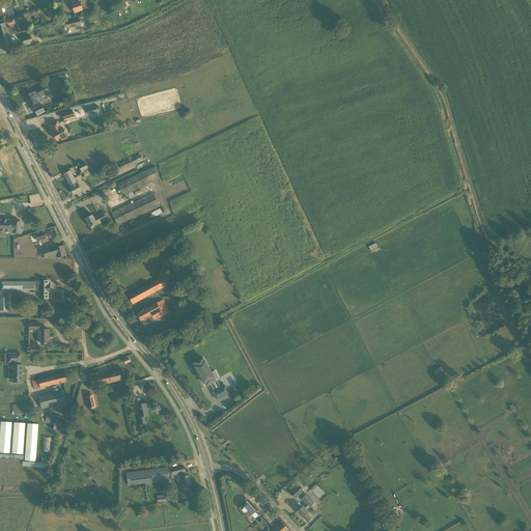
[(75,14),(83,10),(80,2),(72,5),(75,14)]
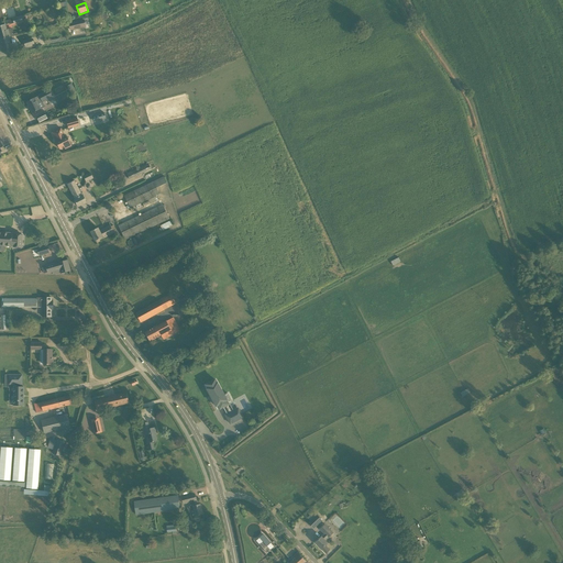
[(84,21),(74,23),(75,30),(86,26),(84,21)]
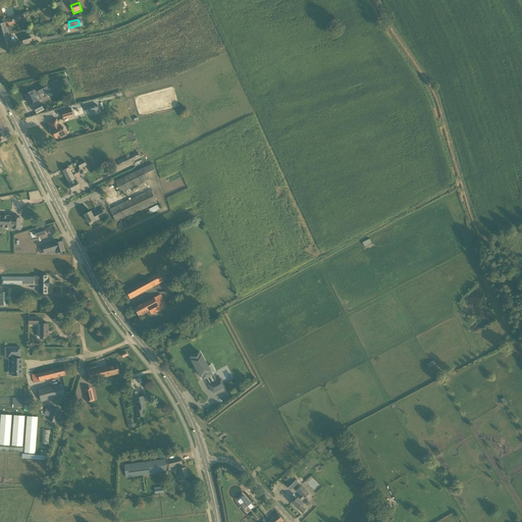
[(0,36),(0,37),(8,35),(14,34),(13,31),(12,31),(10,27),(7,28),(8,29),(6,29),(5,23),(0,24),(0,36)]
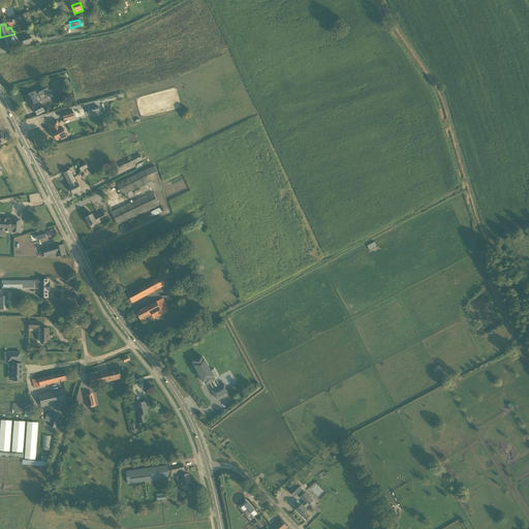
[(10,41),(12,41),(13,40),(14,39),(14,37),(12,37),(11,37),(9,37),(8,35),(0,37),(2,42),(3,43),(2,43),(4,50),(12,48),(10,41)]
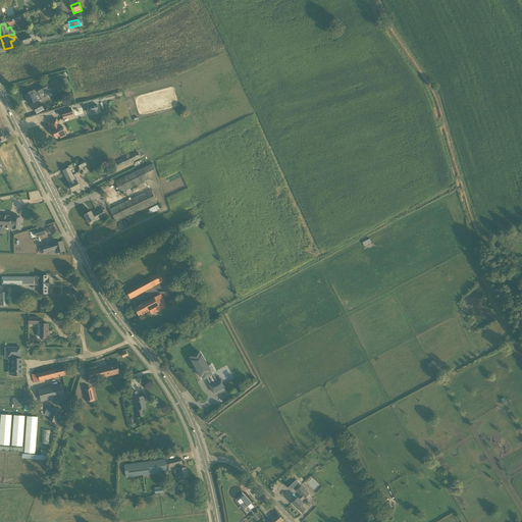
[(32,91),(24,95),(30,105),(37,101),(35,97),(39,95),(48,90),(45,84),(36,89),(32,91)]
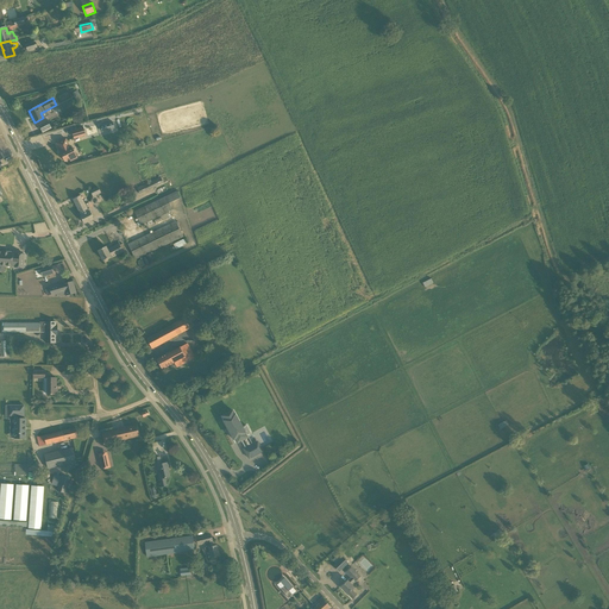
[(48,120),(39,125),(43,132),(51,129),(48,120)]
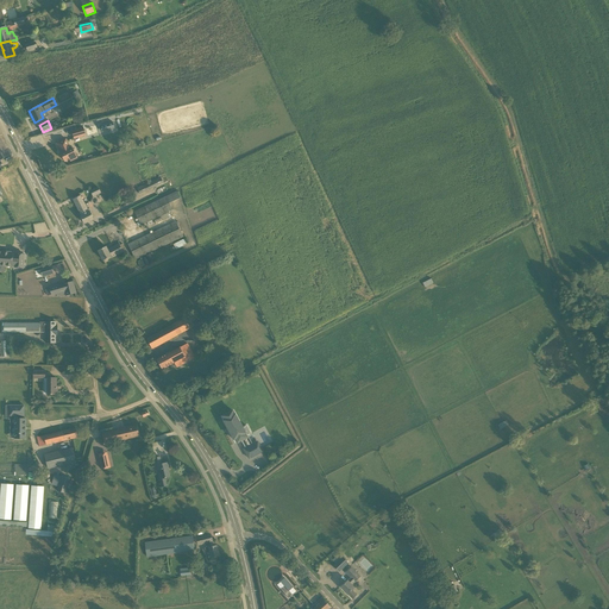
[(113,121),(100,125),(101,130),(101,131),(106,130),(107,130),(110,130),(110,131),(111,130),(114,129),(113,121)]
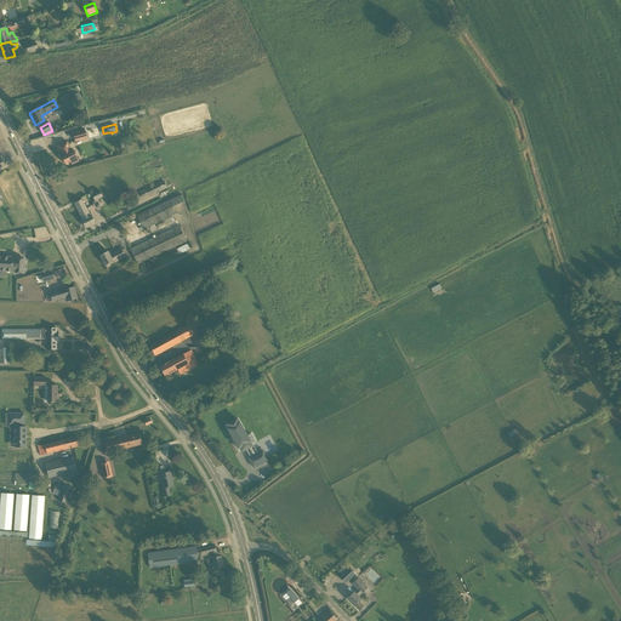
[(73,134),(75,141),(87,138),(85,130),(73,134)]
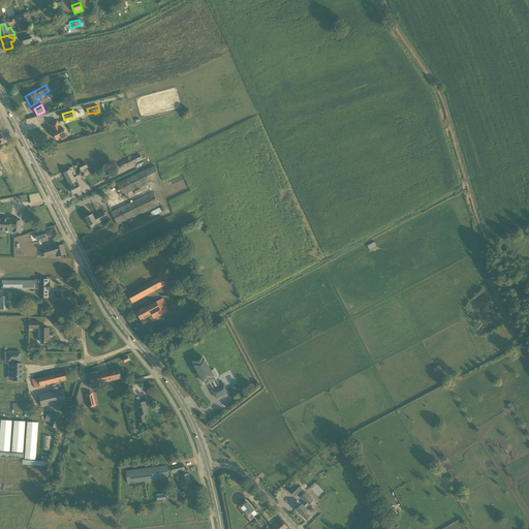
[(8,134),(2,123),(0,119),(0,138),(0,139),(8,134)]
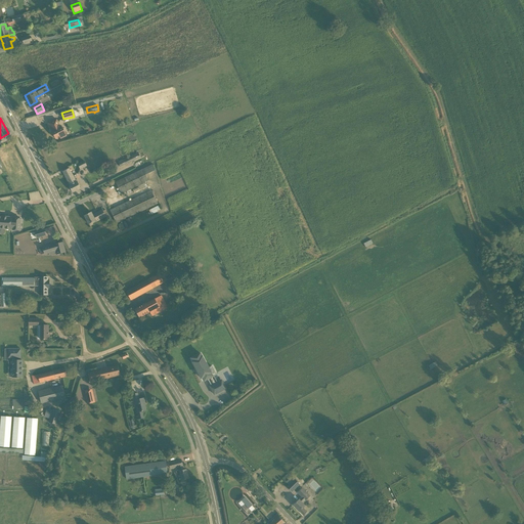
[(60,128),(57,121),(56,120),(49,124),(53,131),(52,132),(53,134),(52,134),(54,137),(55,137),(56,139),(60,137),(60,139),(67,136),(62,127),(60,128)]
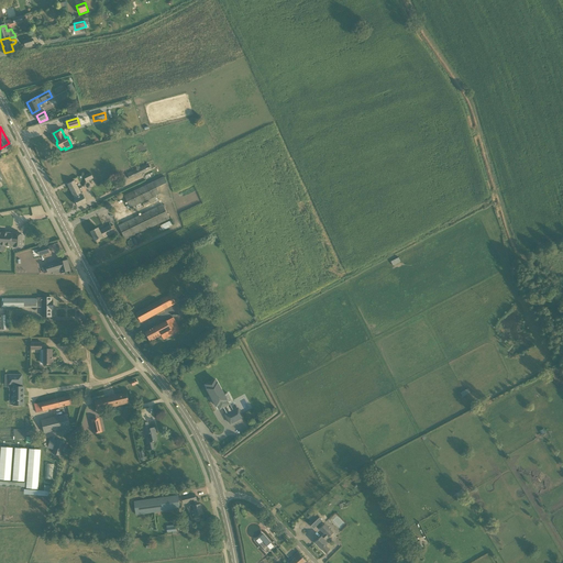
[(151,169),(148,164),(127,174),(130,179),(151,169)]
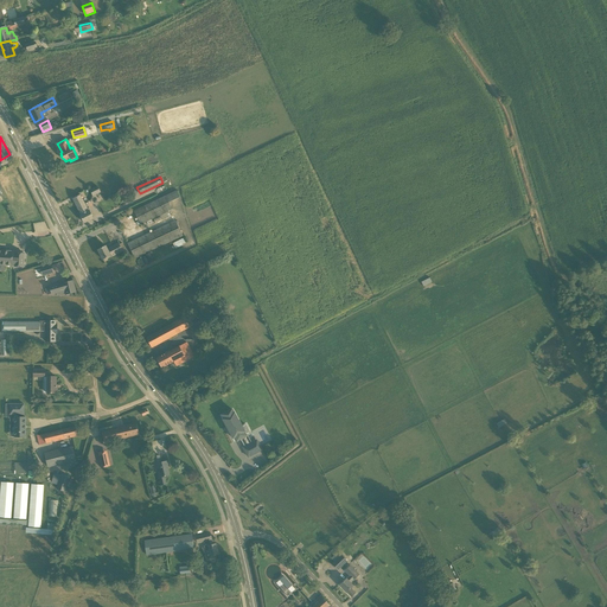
[(97,186),(90,190),(93,196),(101,192),(97,186)]
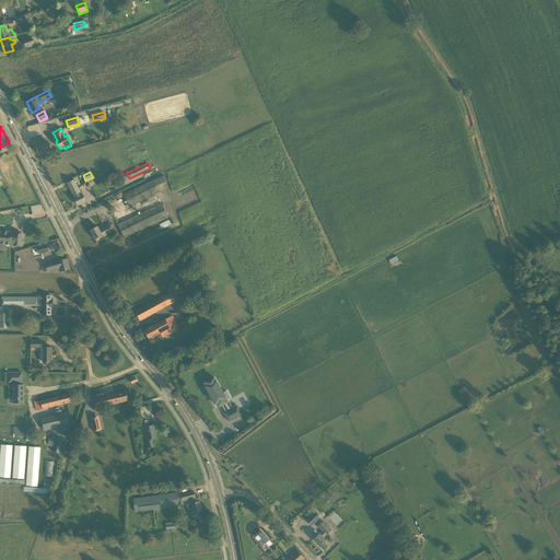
[(163,176),(159,178),(124,195),(129,207),(136,205),(137,207),(141,205),(140,202),(148,198),(148,199),(142,202),(143,206),(158,199),(155,195),(159,193),(155,187),(165,182),(163,176)]
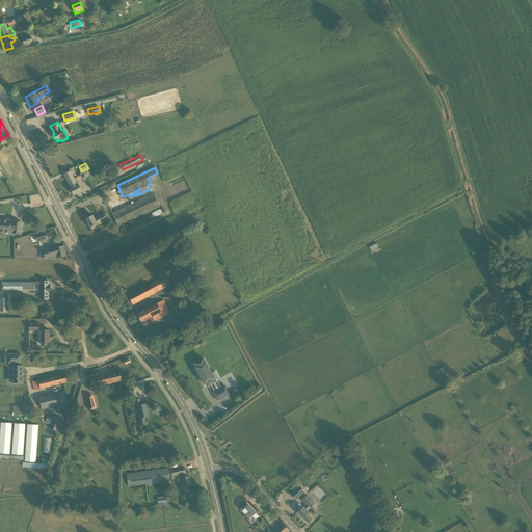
[(63,175),(71,188),(78,185),(71,170),(63,175)]
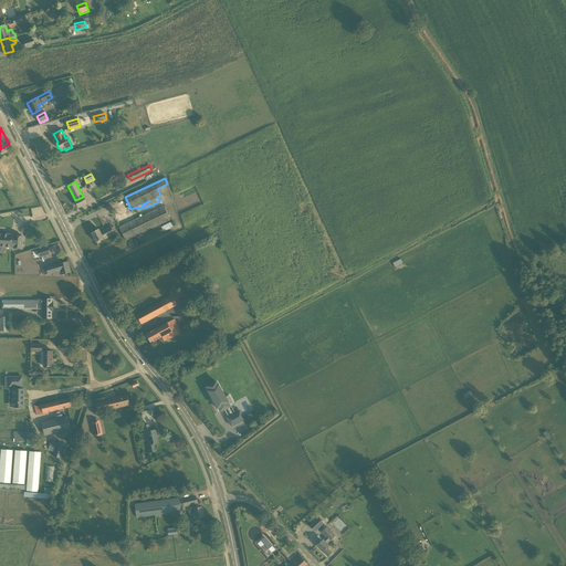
[(83,197),(75,200),(75,201),(79,208),(87,203),(83,197)]
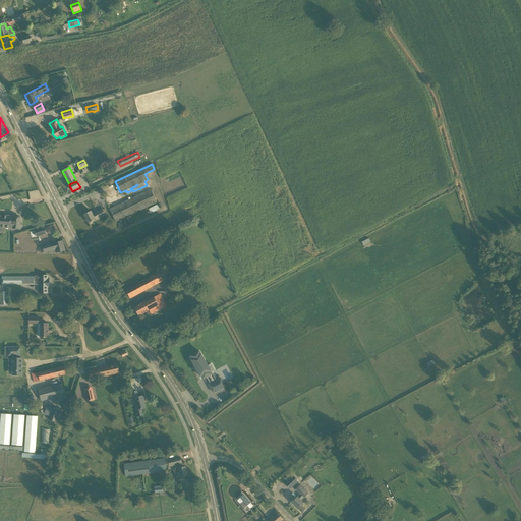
[(116,222),(157,203),(151,189),(110,209),(116,222)]
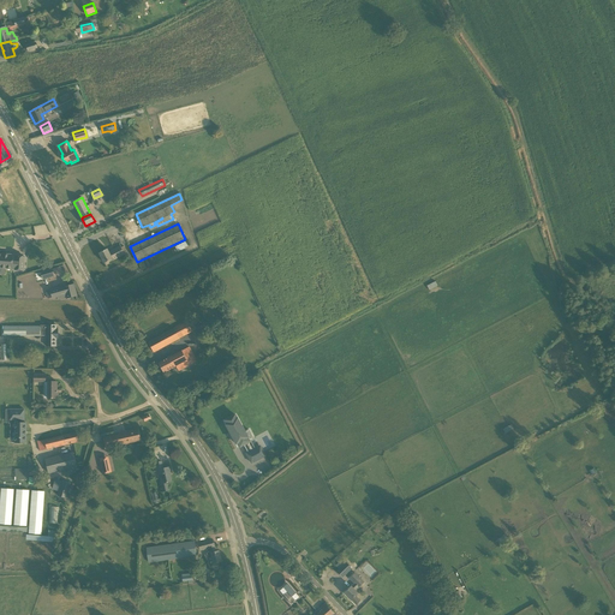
[(185,242),(174,246),(178,251),(187,246),(185,242)]
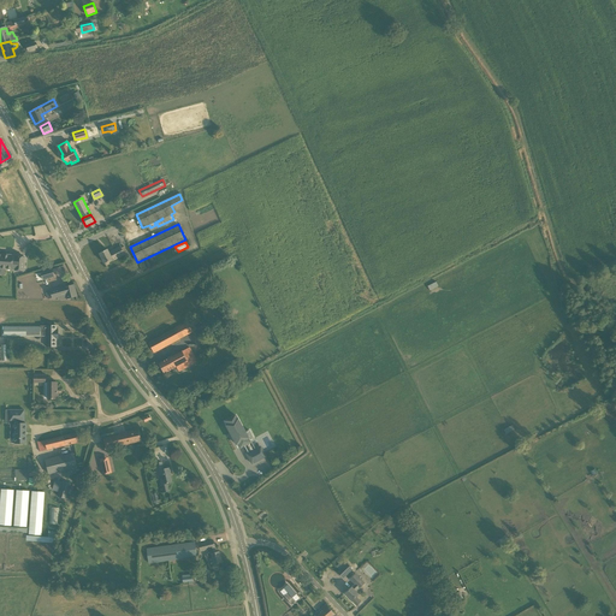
[(107,250),(100,254),(102,260),(104,262),(105,264),(112,260),(113,261),(125,255),(120,247),(108,253),(107,250)]
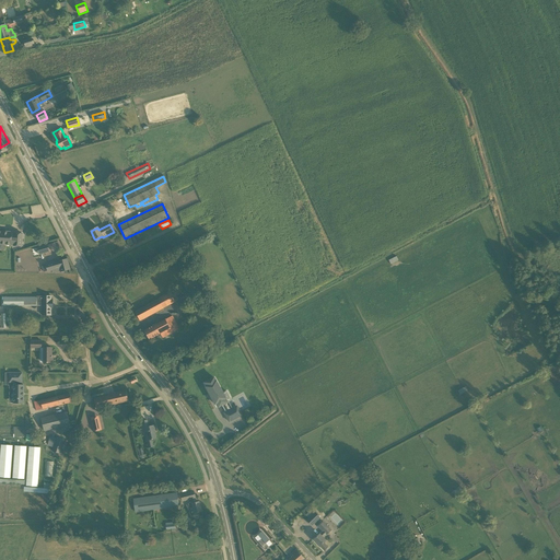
[(11,233),(11,232),(0,230),(0,244),(21,246),(22,233),(11,233)]
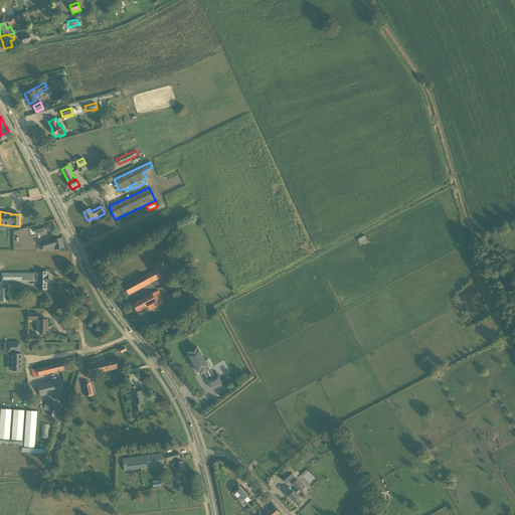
[(43,224),(33,227),(36,234),(46,231),(43,224)]
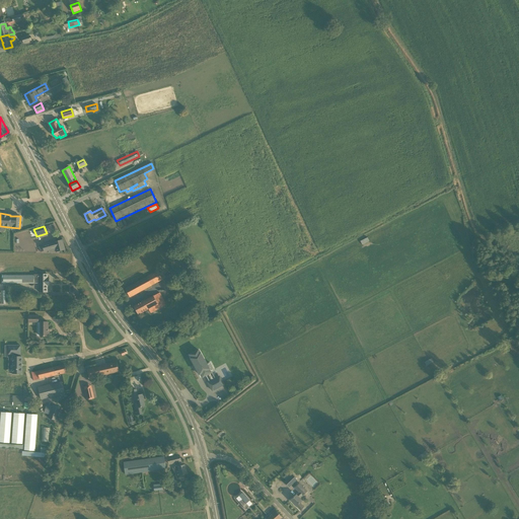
[(57,252),(65,250),(62,239),(55,241),(55,240),(51,241),(51,242),(43,245),(39,246),(41,252),(44,251),(49,250),(49,252),(56,250),(57,252)]
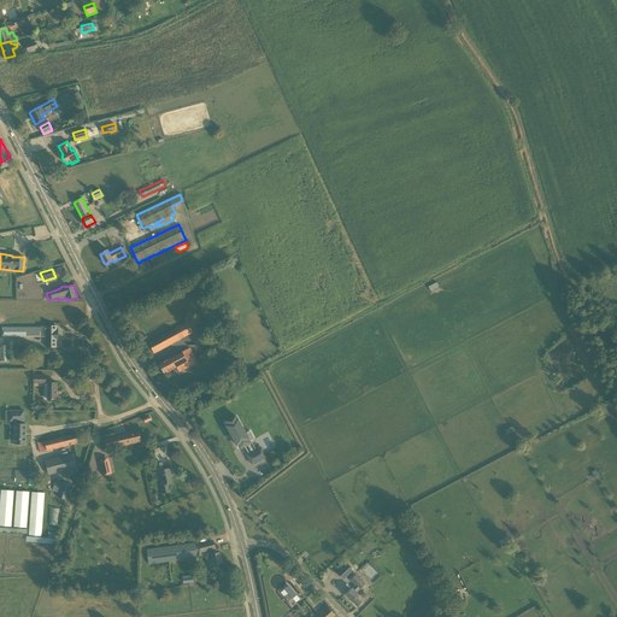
[(47,347),(57,347),(57,340),(58,340),(58,330),(57,330),(57,325),(47,325),(47,327),(40,327),(40,328),(4,328),(4,338),(41,338),(41,336),(47,336),(47,347)]
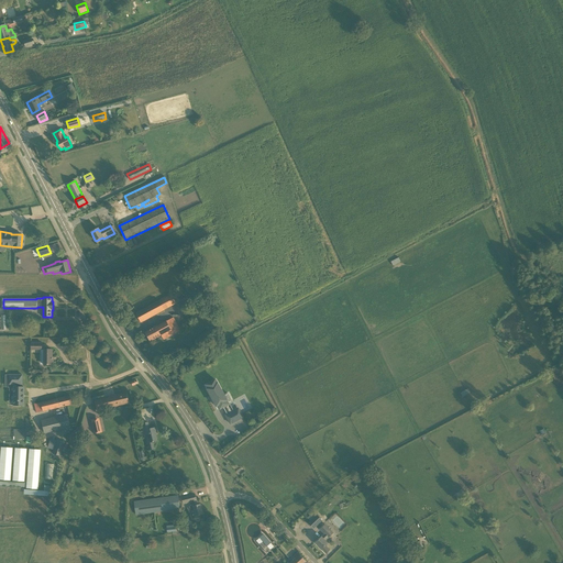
[(135,313),(141,322),(164,310),(159,300),(135,313)]
